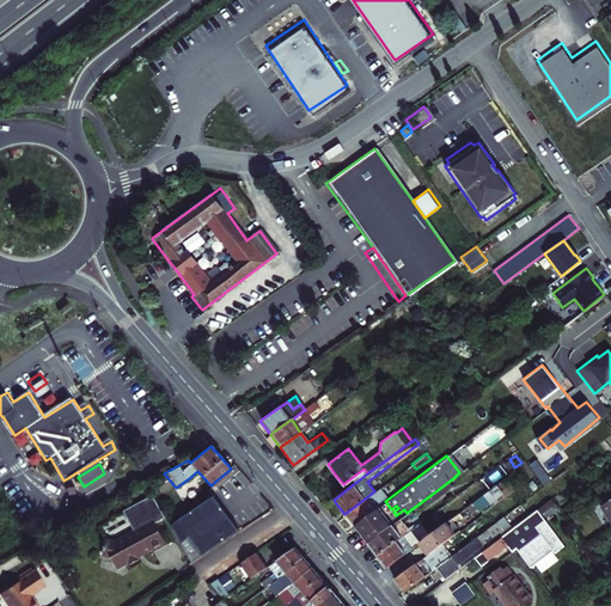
[(396,476),(391,470),(376,482),(380,488),(396,476)]
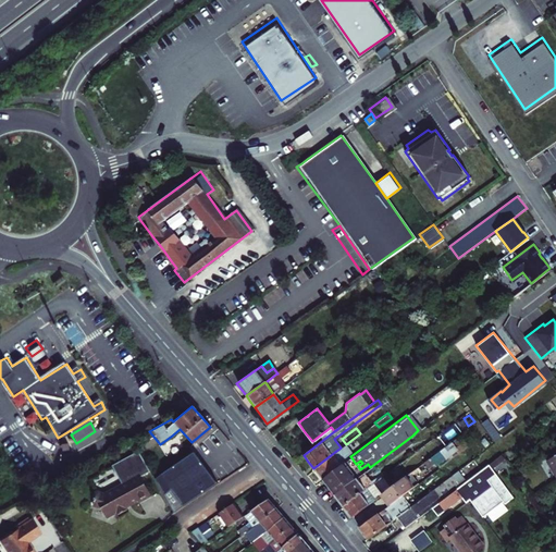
[(412,436),(395,449),(399,454),(417,441),(412,436)]
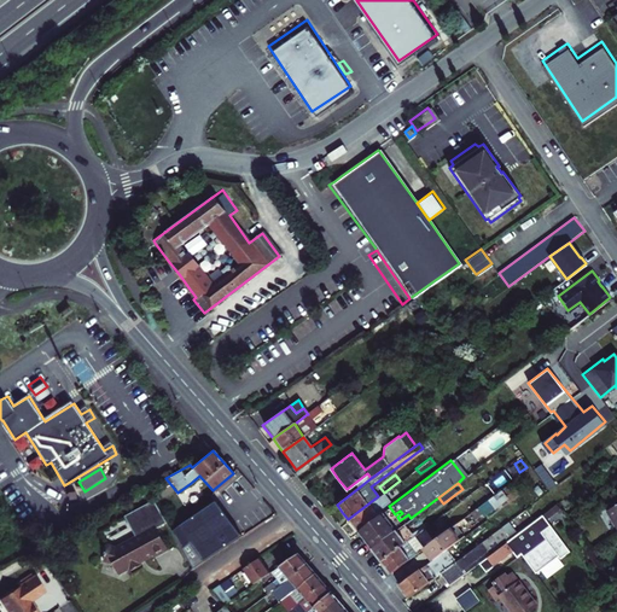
[(378,496),(368,503),(372,508),(384,500),(380,495),(378,496)]
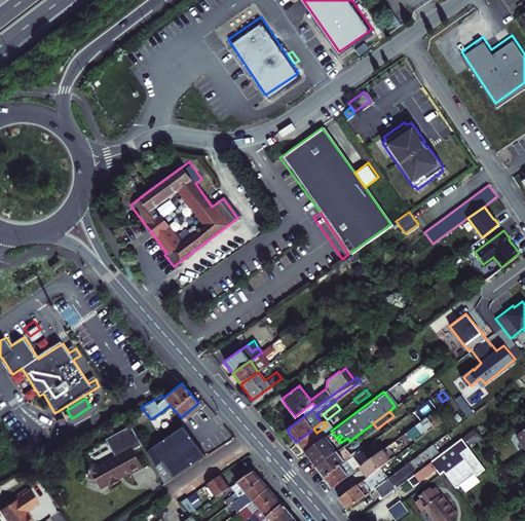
[(313,429),(296,442),(298,445),(303,452),(331,431),(334,429),(332,425),(329,429),(327,425),(316,433),(313,429)]
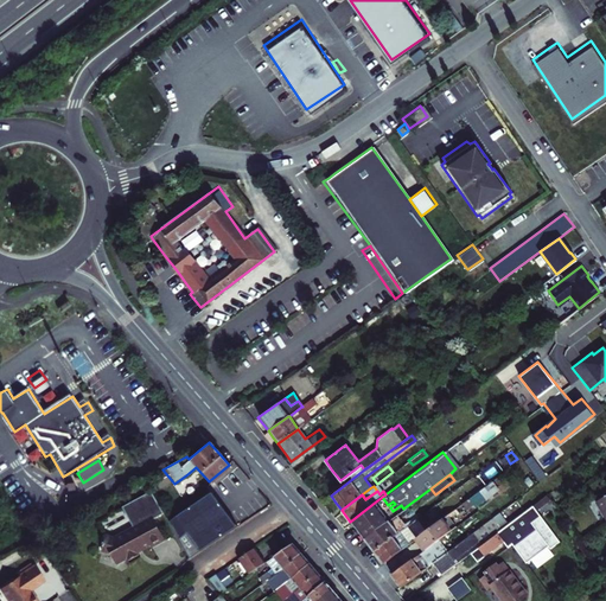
[(476,491),(452,510),(457,515),(465,509),(466,511),(482,499),(476,491)]
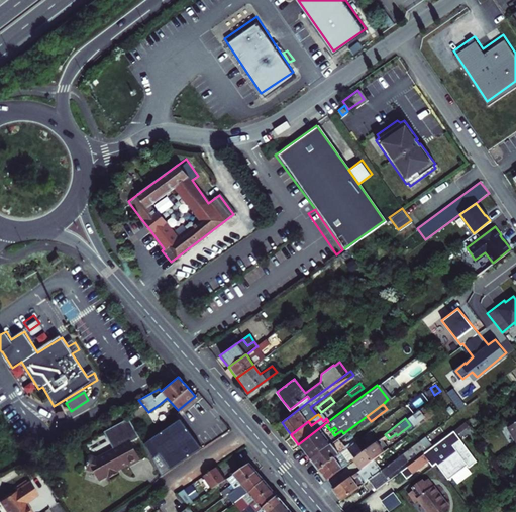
[(179,419),(142,444),(160,476),(199,448),(189,432),(179,419)]
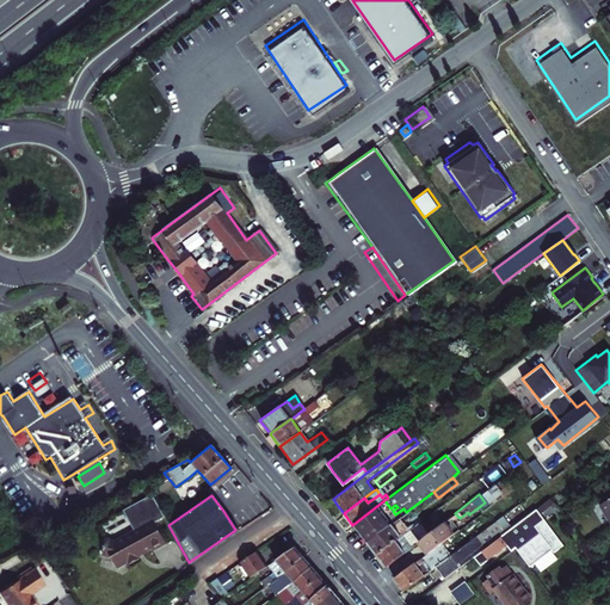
[(149,553),(162,545),(152,524),(164,517),(152,497),(119,513),(131,532),(110,544),(103,543),(99,557),(109,560),(110,561),(115,570),(125,565),(125,566),(136,560),(135,557),(139,555),(142,553),(142,555),(148,551),(149,553)]
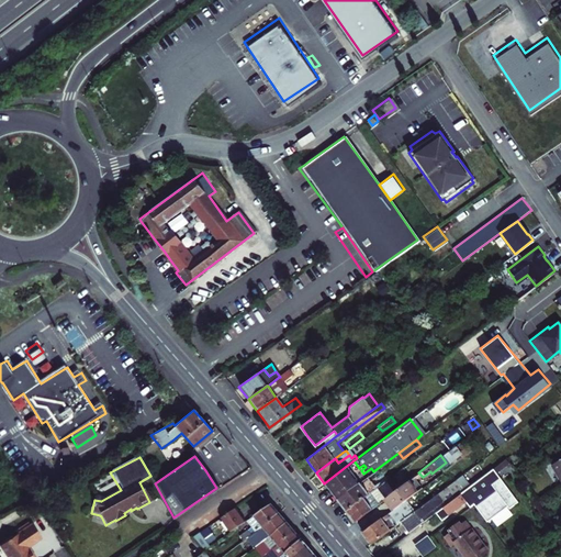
[(560,485),(560,458),(549,466),(560,485)]
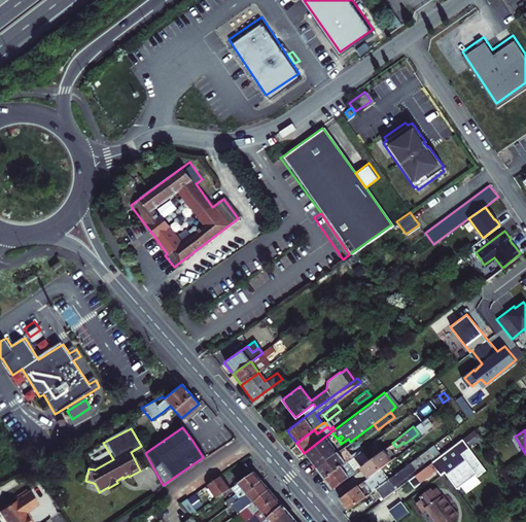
[(331,431),(304,453),(309,461),(315,468),(340,450),(343,447),(341,444),(339,441),(337,439),(331,431)]
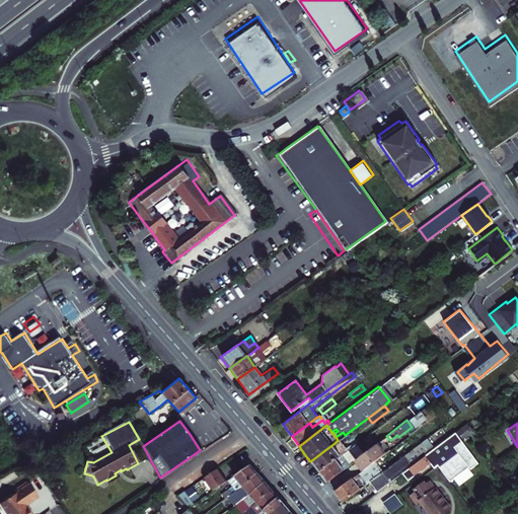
[(492,432),(486,425),(481,429),(486,436),(492,432)]
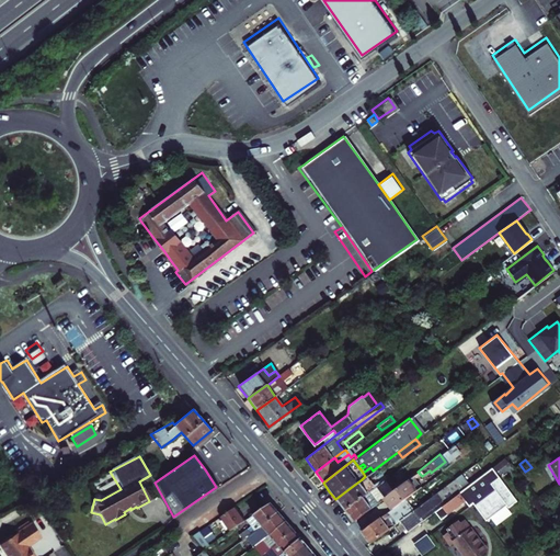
[(490,467),(456,492),(427,515),(430,519),(433,523),(464,501),(465,505),(498,479),(490,467)]
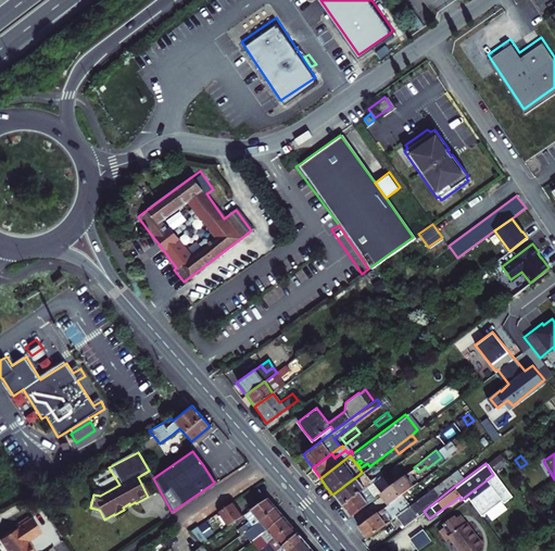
[(401,527),(417,515),(415,513),(462,478),(455,471),(403,509),(393,516),(398,523),(401,527)]
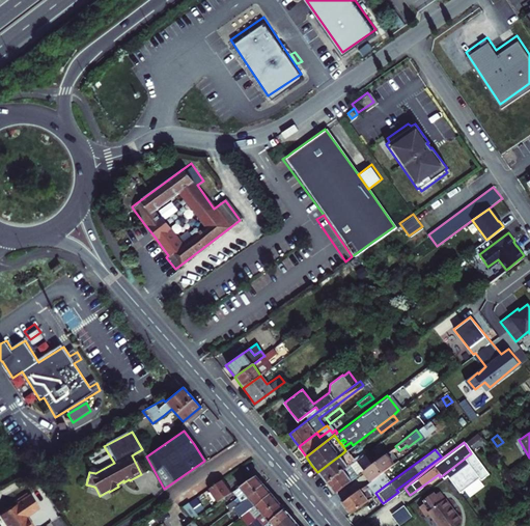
[(325,482),(349,464),(342,453),(317,472),(321,476),(325,482)]
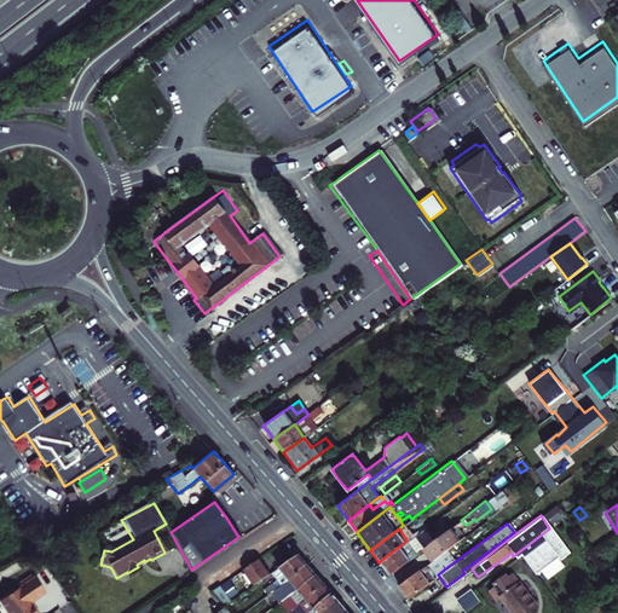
[(569,553),(549,528),(513,556),(515,559),(520,555),(533,574),(556,557),(559,560),(569,553)]
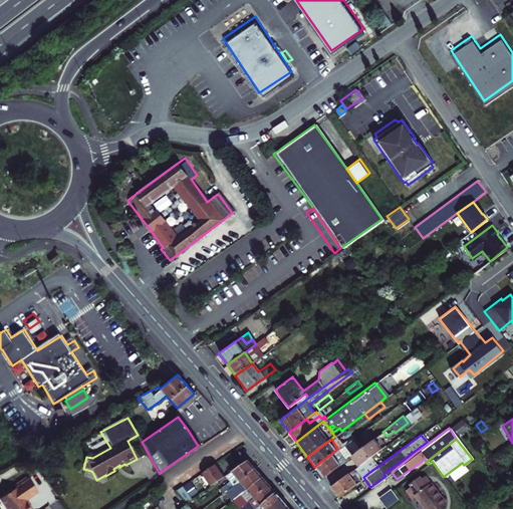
[(370,441),(365,445),(372,455),(377,451),(370,441)]
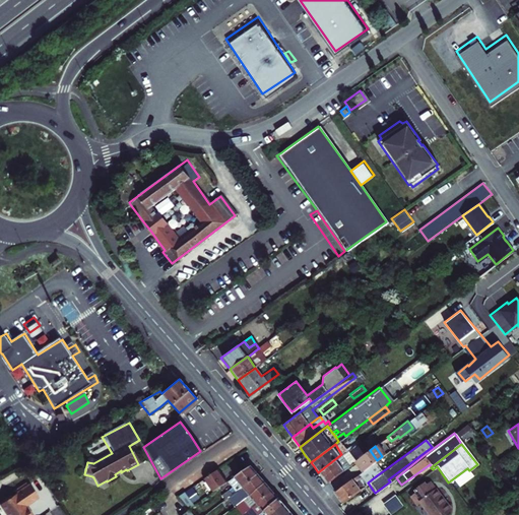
[(347,450),(341,454),(318,472),(321,475),(326,483),(348,466),(355,461),(347,450)]
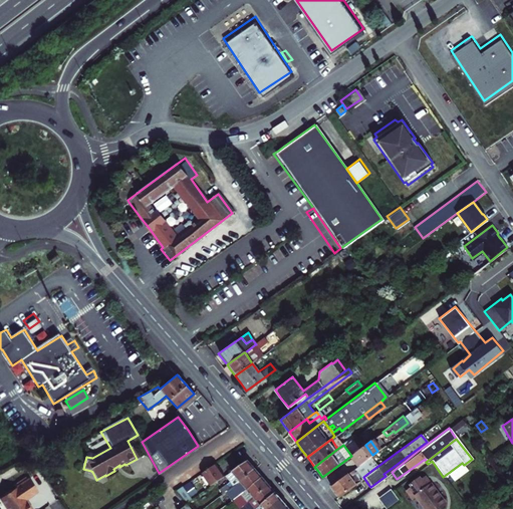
[(351,471),(365,460),(372,455),(365,445),(360,449),(351,456),(344,461),(347,466),(351,471)]
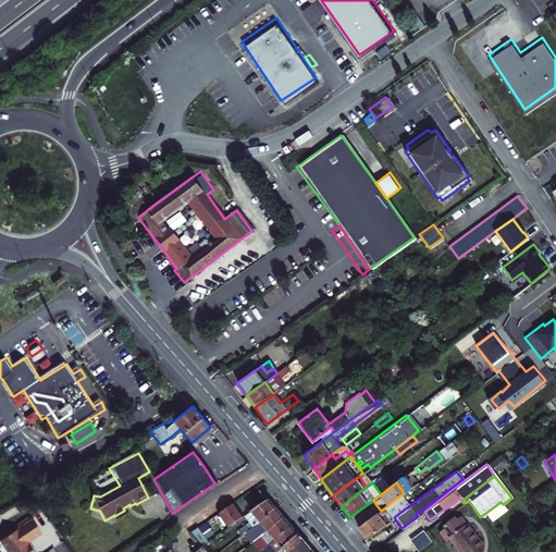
[(267,498),(248,511),(242,515),(245,520),(235,528),(237,532),(239,531),(273,505),(270,502),(267,498)]
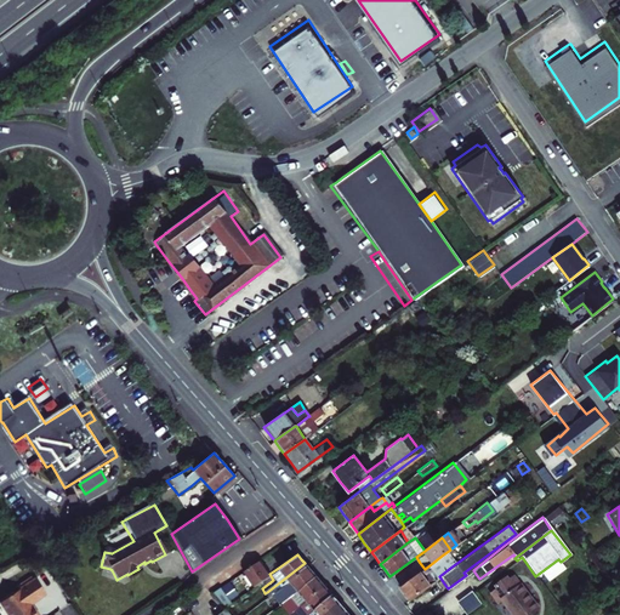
[(408,601),(439,576),(450,568),(442,556),(425,569),(399,588),(403,593),(408,601)]
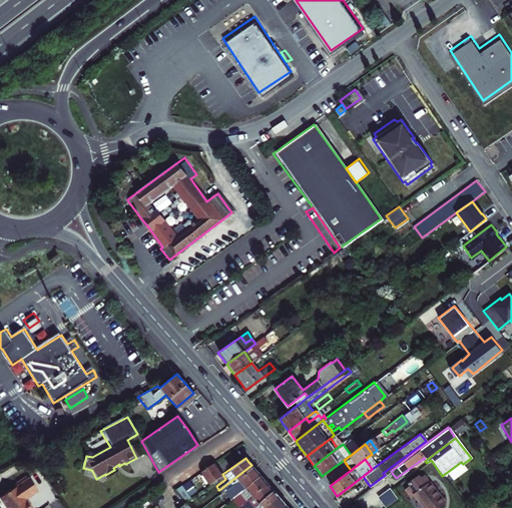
[(213,463),(199,472),(208,484),(222,474),(217,468),(213,463)]
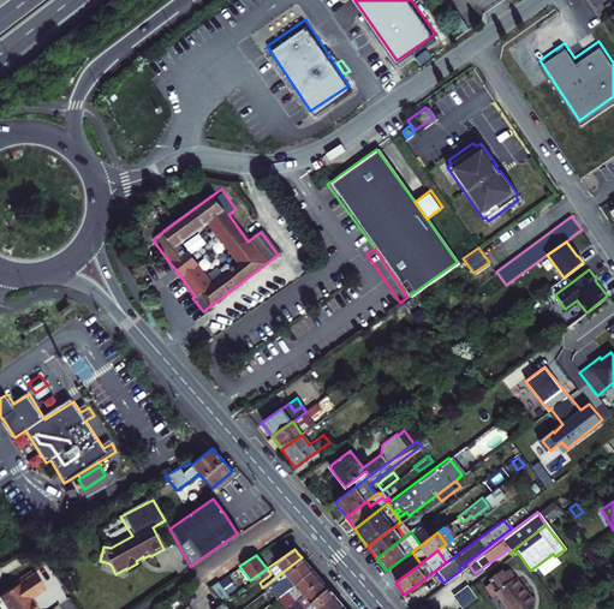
[(273,596),(310,568),(305,562),(302,557),(264,586),(273,596)]
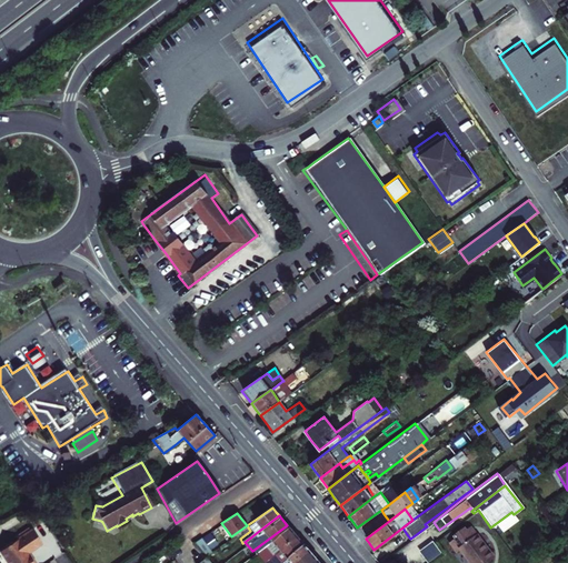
[(265,556),(295,533),(290,530),(287,525),(252,551),(259,561),(265,556)]
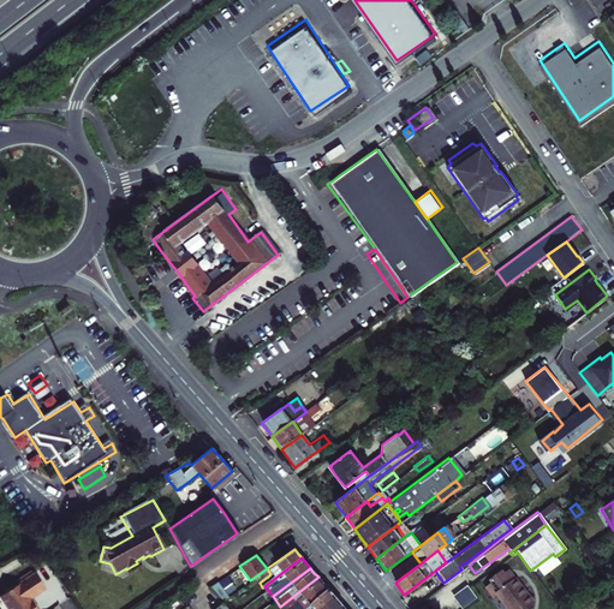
[(523,608),(532,603),(508,569),(484,586),(492,596),(496,593),(502,602),(507,608),(523,608)]
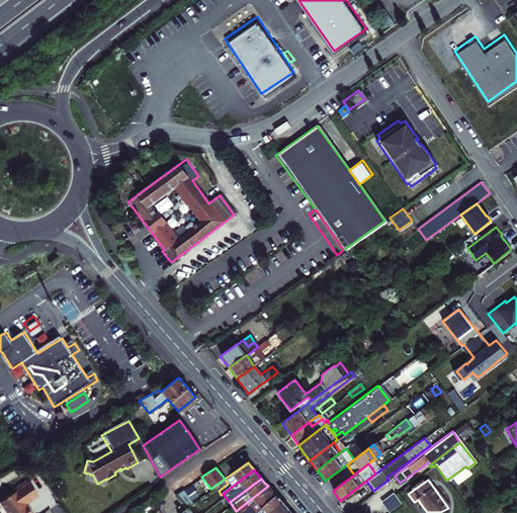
[(0,508),(3,512),(28,512),(26,510),(24,506),(36,498),(27,485),(0,503),(0,508)]
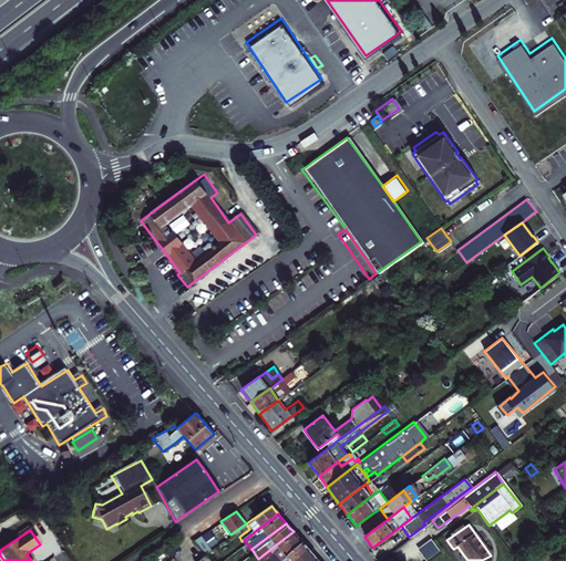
[(269,560),(273,560),(300,540),(297,536),(294,531),(264,554),(269,560)]
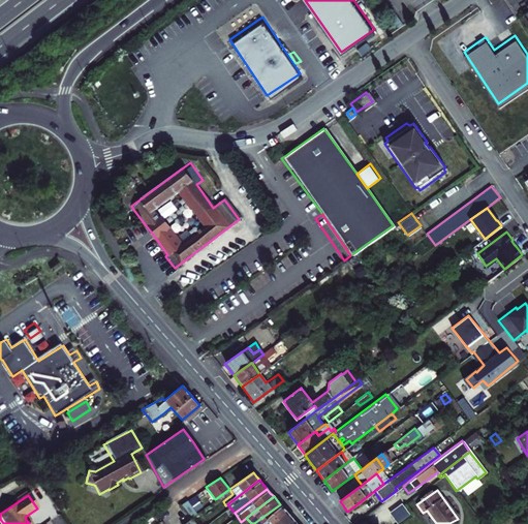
[(397,519),(409,511),(402,499),(390,507),(397,519)]
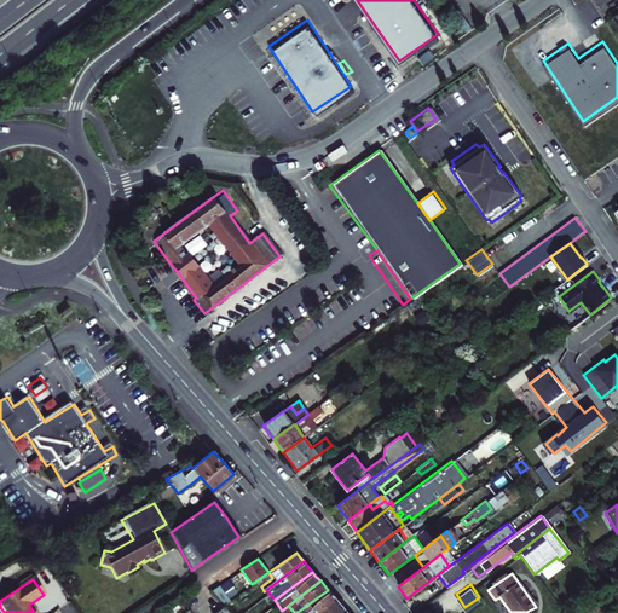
[(217,588),(209,594),(220,607),(227,601),(217,588)]
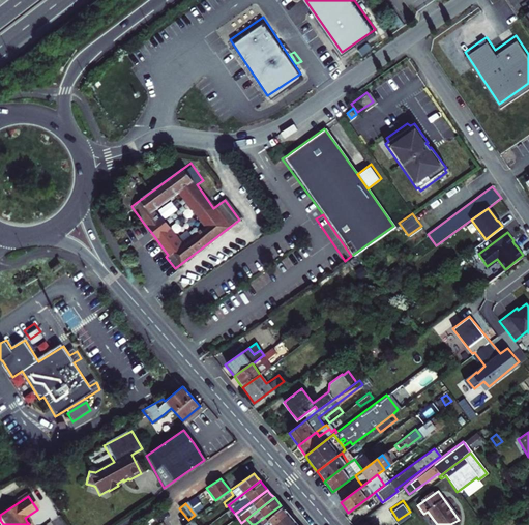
[(283,508),(281,505),(255,524),(269,524),(286,512),(283,508)]
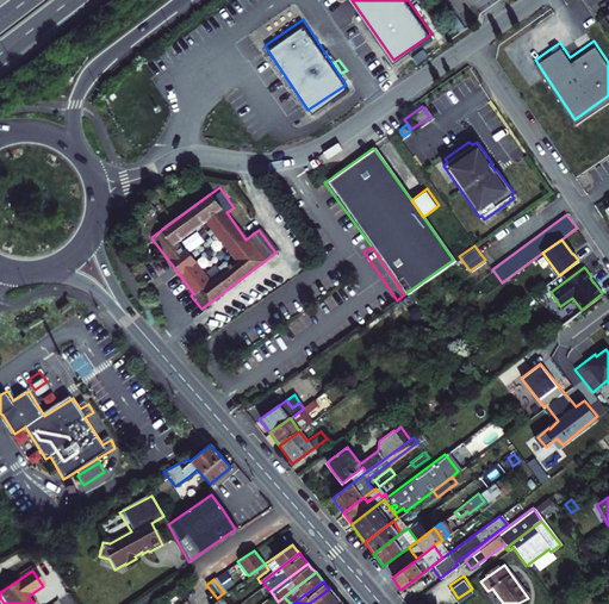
[(335,595),(329,589),(310,603),(334,603),(339,601),(335,595)]
